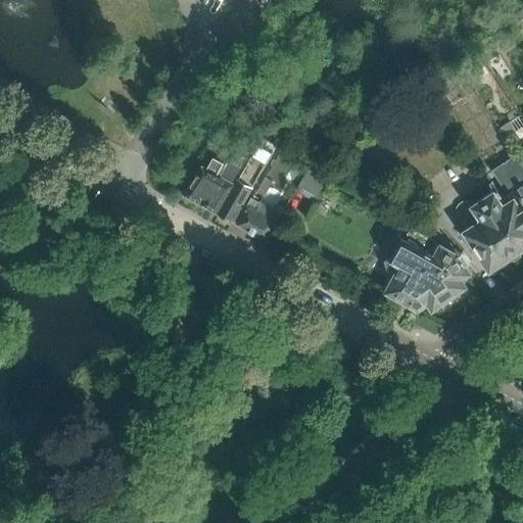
[(242,131),(232,126),(226,135),(236,141),(242,131)]
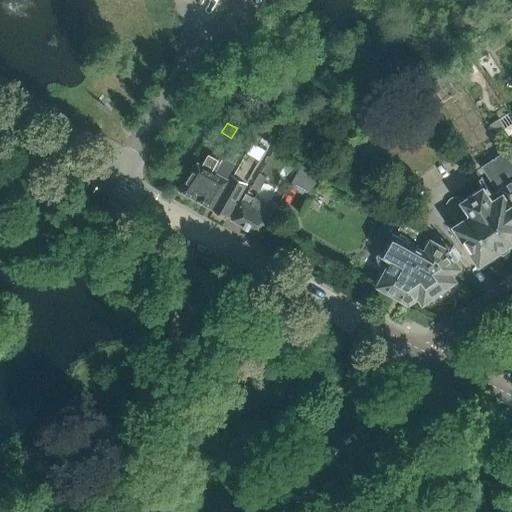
[(240,130),(235,140),(247,147),(257,130),(244,123),(240,130)]
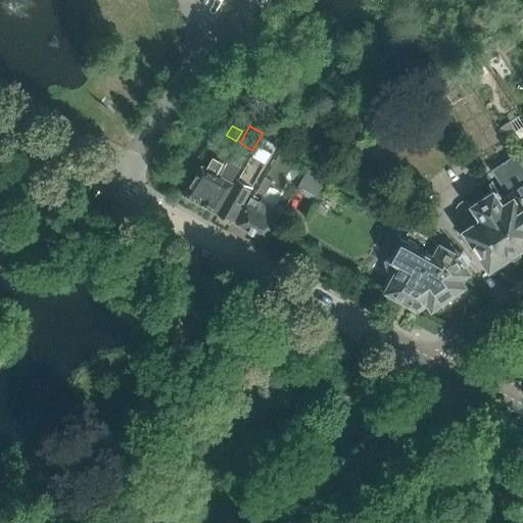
[(241,174),(218,215),(232,222),(243,203),(242,202),(251,188),(239,181),(239,180),(248,185),(257,170),(265,174),(275,155),(257,146),(241,174)]
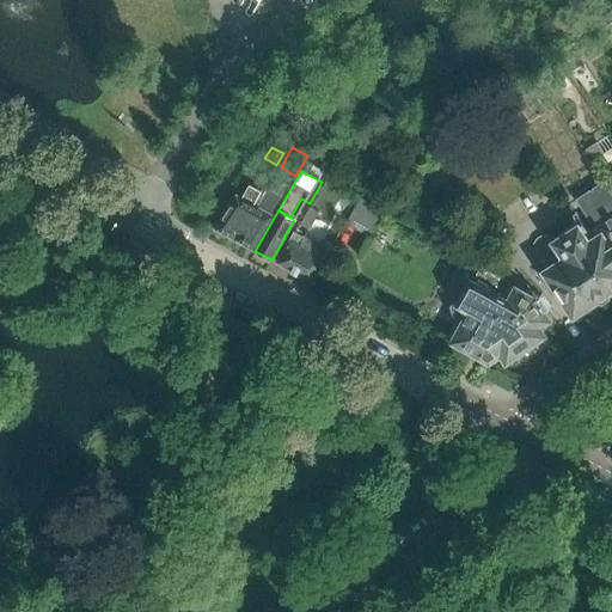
[(256,204),(243,227),(236,222),(240,215),(228,208),(214,228),(255,251),(268,228),(282,203),(291,187),(275,178),(269,189),(264,187),(261,191),(263,193),(256,204)]
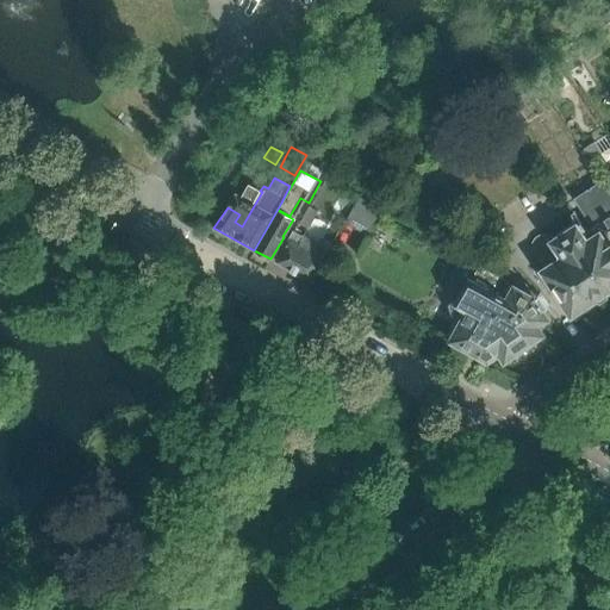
[(556,235),(553,237),(551,236),(549,235),(548,234),(546,234),(545,234),(542,234),(540,235),(539,236),(536,238),(535,240),(534,241),(534,243),(534,244),(534,246),(534,248),(534,249),(535,250),(546,268),(545,269),(547,274),(543,280),(548,287),(556,287),(573,312),(592,299),(599,302),(609,297),(609,288),(609,287),(609,188),(604,180),(576,199),(585,212),(554,231),(556,235)]
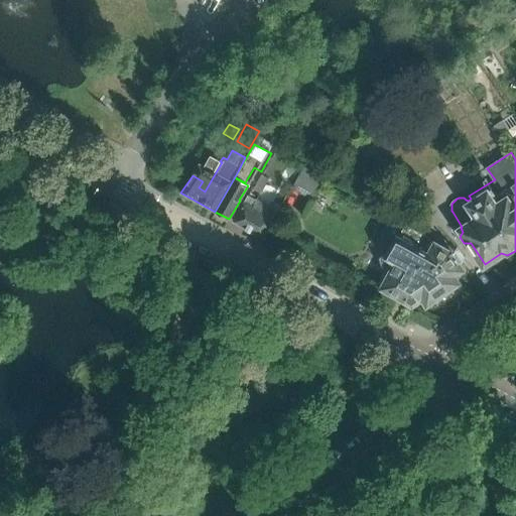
[(199,187),(205,191),(216,172),(222,162),(220,161),(211,156),(205,166),(200,164),(192,175),(203,181),(199,187)]
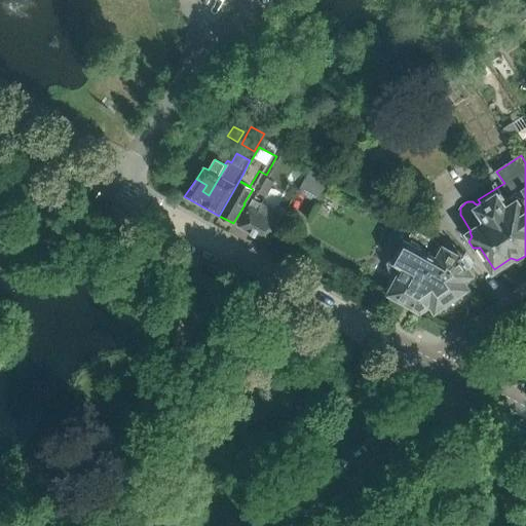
[(271,186),(264,182),(258,193),(265,198),(271,186)]
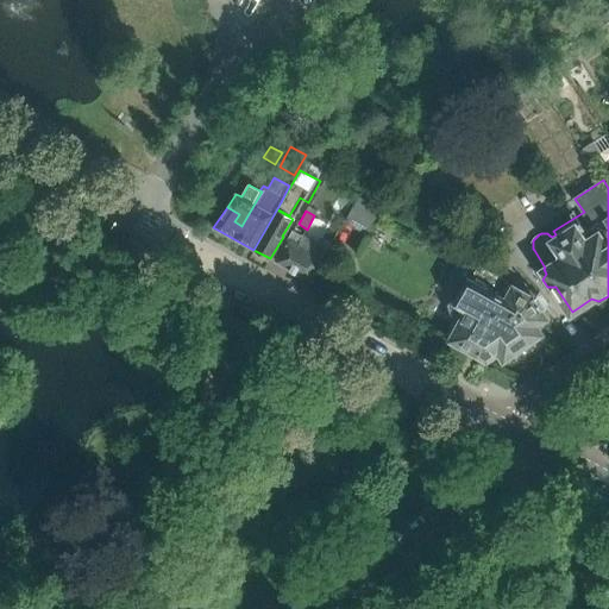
[(328,250),(293,231),(276,262),(311,281),(328,250)]
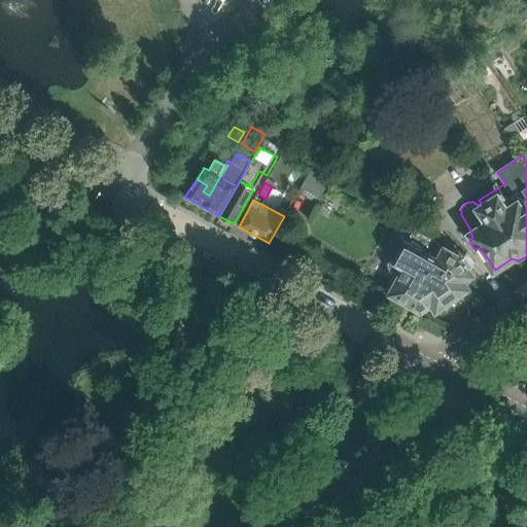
[(445,249),(444,250),(433,245),(434,243),(412,232),(407,243),(396,260),(388,262),(390,272),(395,274),(386,289),(397,296),(400,302),(401,303),(408,302),(421,310),(431,303),(436,309),(450,300),(459,296),(462,295),(467,287),(462,280),(471,274),(460,257),(445,249)]
